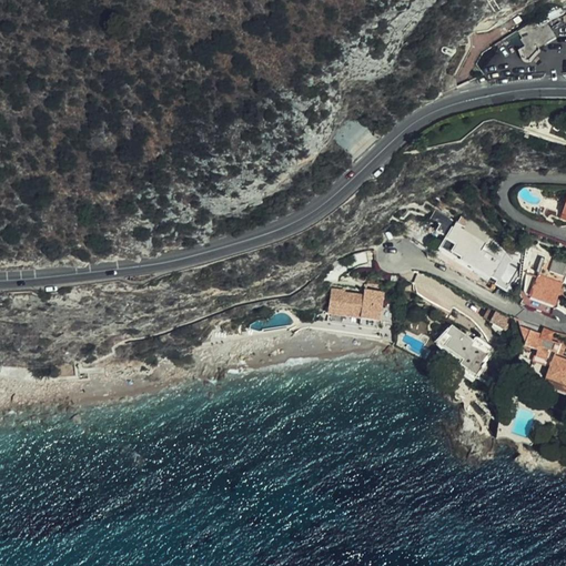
[(517,29),(505,36),(507,39),(519,32),(522,38),(521,38),(524,44),(519,48),(524,59),(528,60),(541,46),(556,37),(545,20),(542,22),(538,18),(518,30),(517,29)]
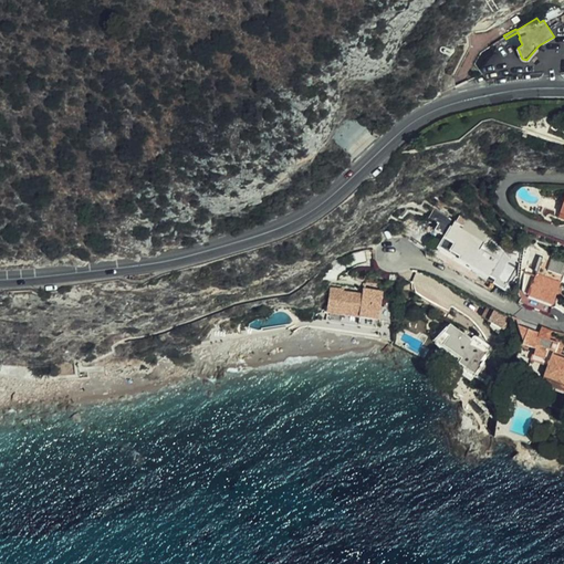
[(556,131),(563,134),(563,121),(563,122),(534,111),(526,132),(553,141),(556,131)]
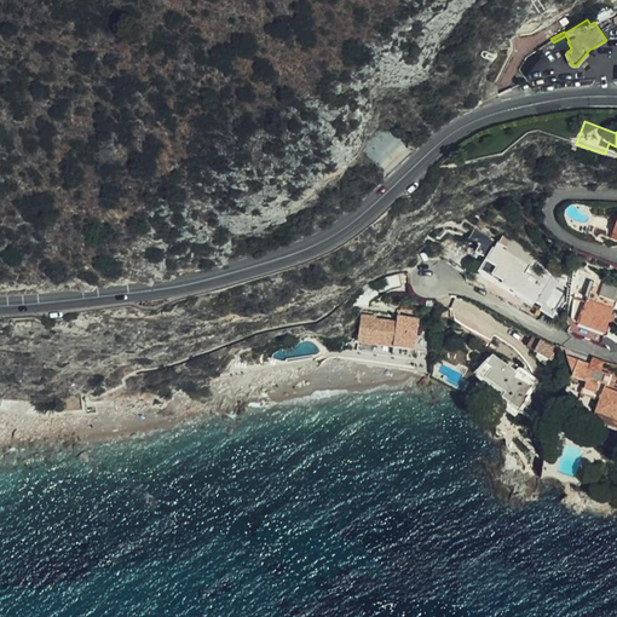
[(479,242),(482,244),(478,251),(489,258),(474,281),(518,306),(524,297),(532,303),(545,283),(526,272),(529,269),(495,248),(499,240),(485,232),(479,242)]
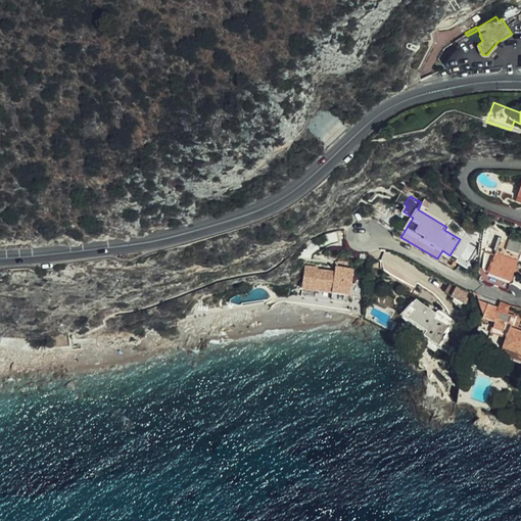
[(368,214),(393,230),(401,216),(377,199),(368,214)]
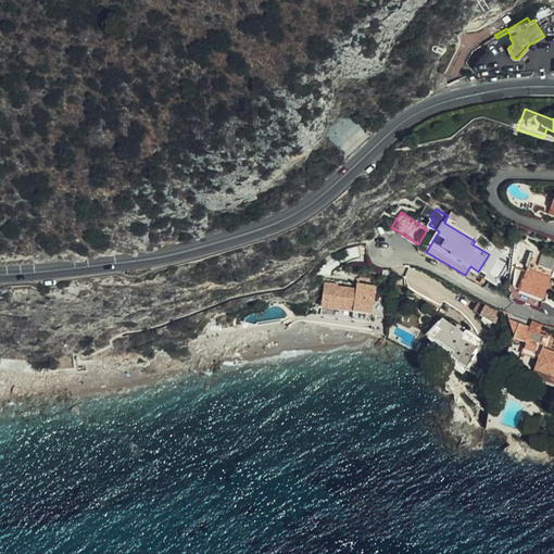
[(526,267),(514,300),(539,309),(553,265),(553,259),(533,252),(528,268),(526,267)]
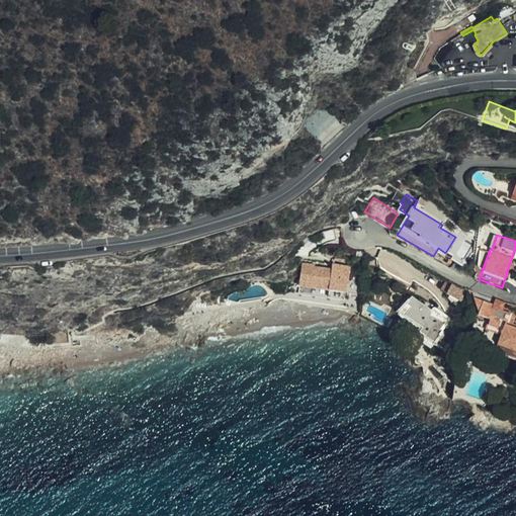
[(337,249),(334,240),(323,244),(318,247),(322,255),(330,251),(337,249)]
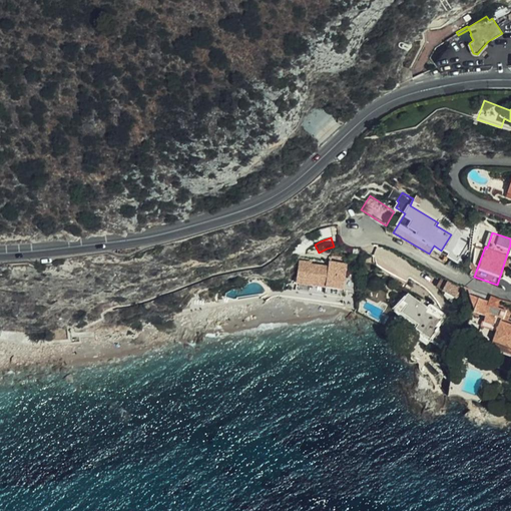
[(433,278),(378,249),(369,267),(425,295),(433,278)]
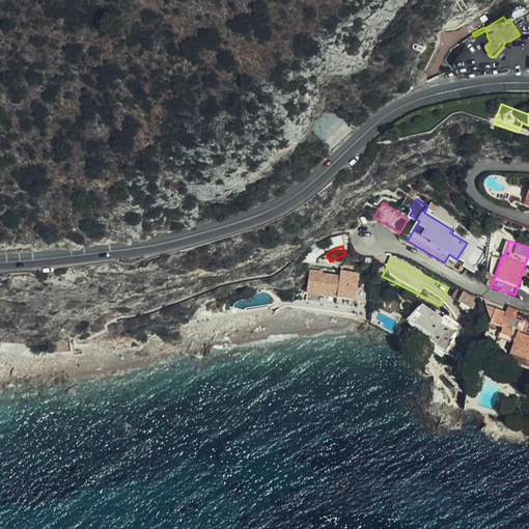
[(337,296),(354,299),(354,295),(357,271),(347,270),(346,275),(340,274),(322,272),(322,270),(310,269),(307,286),(337,290),(337,296)]
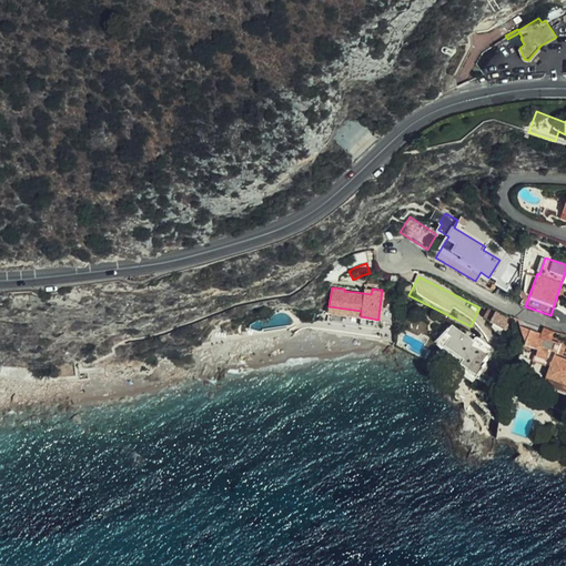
[(503,321),(507,314),(491,305),(487,312),(503,321)]
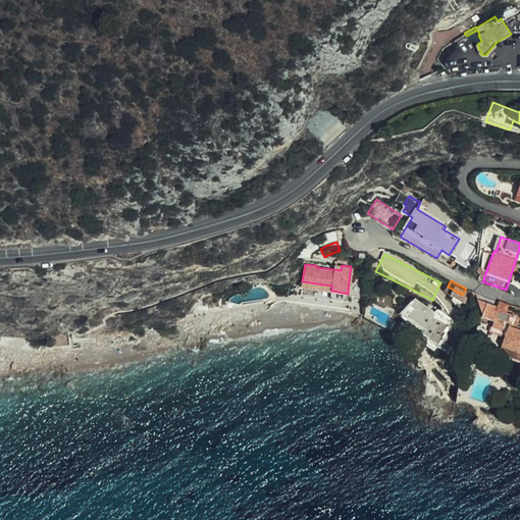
[(348,294),(331,291),(331,286),(302,281),(301,295),(347,301),(348,294)]
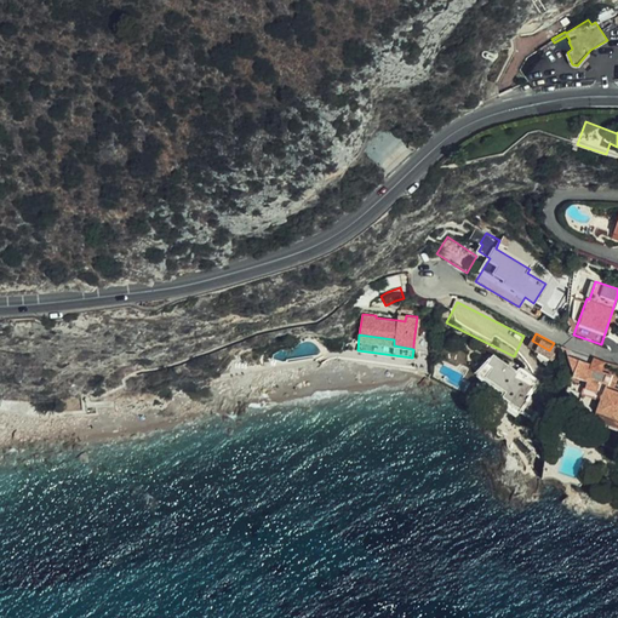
[(412,358),(411,367),(429,375),(431,348),(413,344),(413,349),(412,358)]
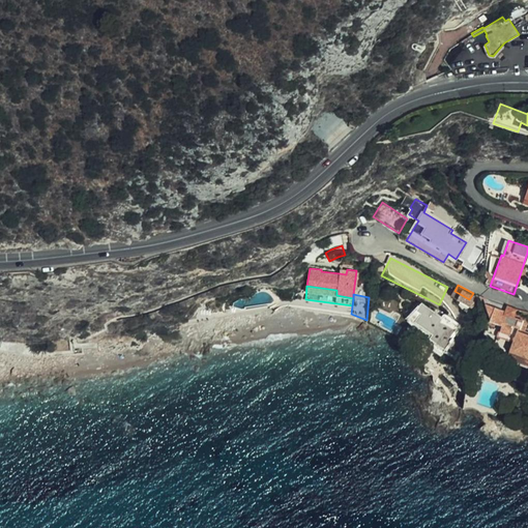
[(426,341),(442,351),(449,340),(459,325),(444,317),(443,318),(420,302),(413,315),(416,318),(413,323),(430,334),(426,341)]
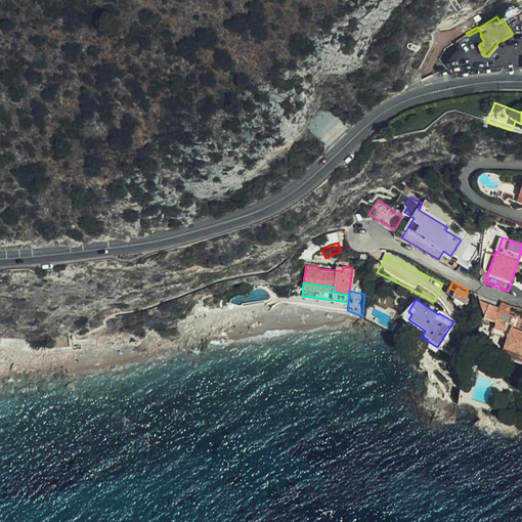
[(485,349),(490,351),(491,348),(501,351),(499,354),(521,362),(521,333),(514,331),(516,327),(496,319),(496,317),(506,320),(511,308),(502,304),(501,308),(479,301),(481,309),(485,310),(482,318),(494,322),(485,349)]
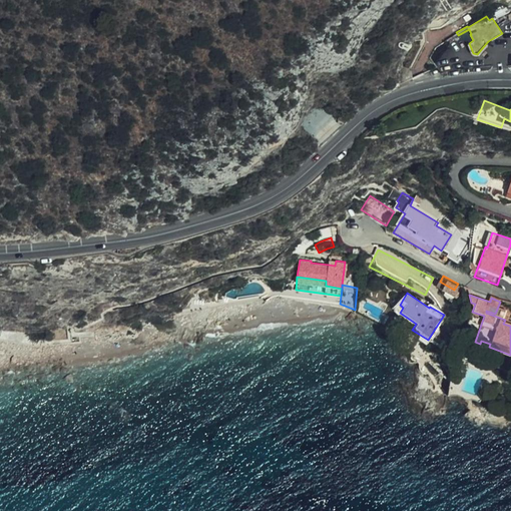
[(435,329),(428,340),(448,354),(455,343),(435,329)]
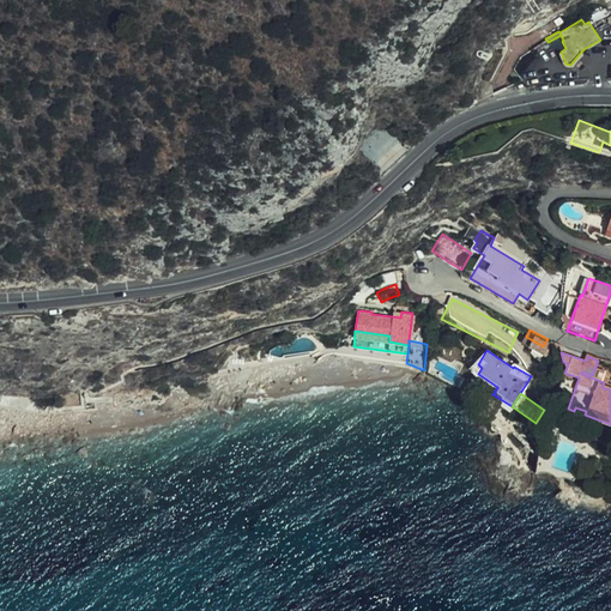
[(507,427),(513,431),(515,429),(515,415),(491,398),(484,406),(507,427)]
